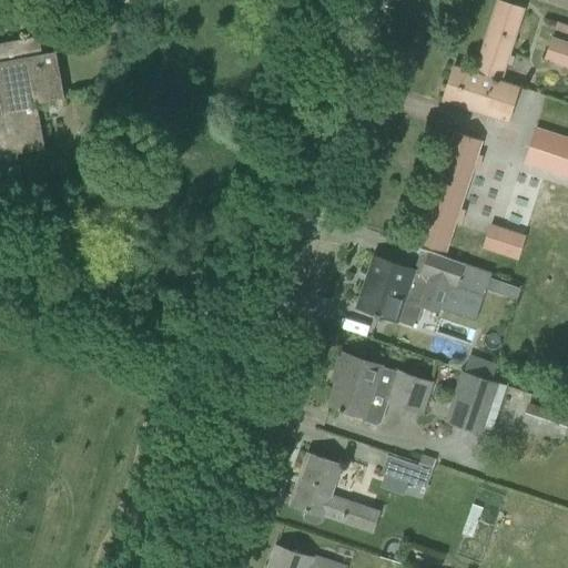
[(507,121),(518,87),(500,81),(525,9),(498,0),(475,72),(454,66),(443,101),(507,121)]
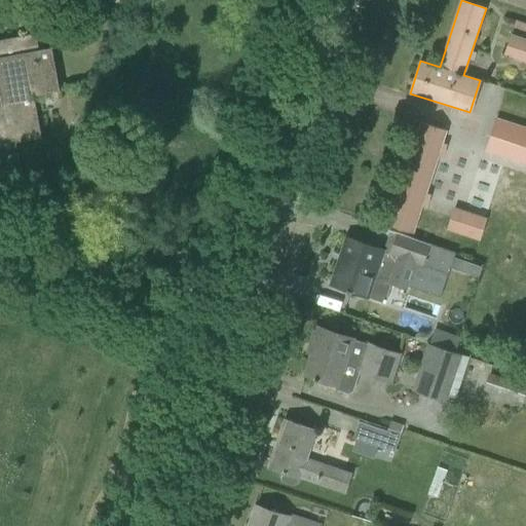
[(504,54),(525,61),(525,24),(516,21),(504,54)]
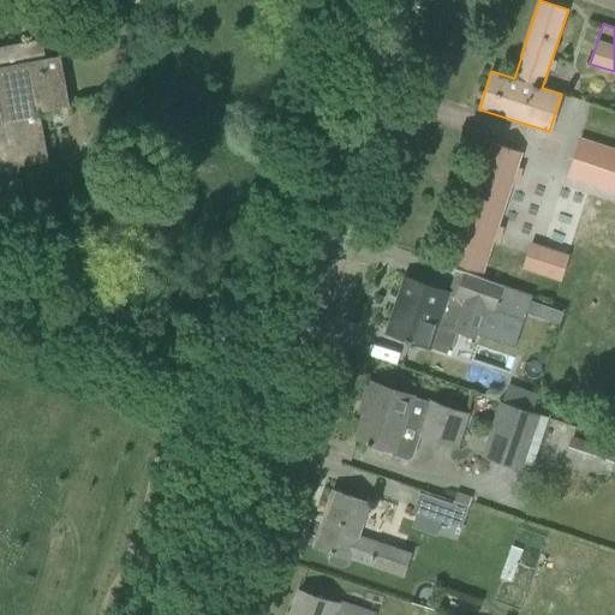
[(70,106),(61,55),(46,59),(42,40),(1,47),(1,52),(0,52),(0,207),(25,203),(18,166),(48,161),(40,112),(70,106)]
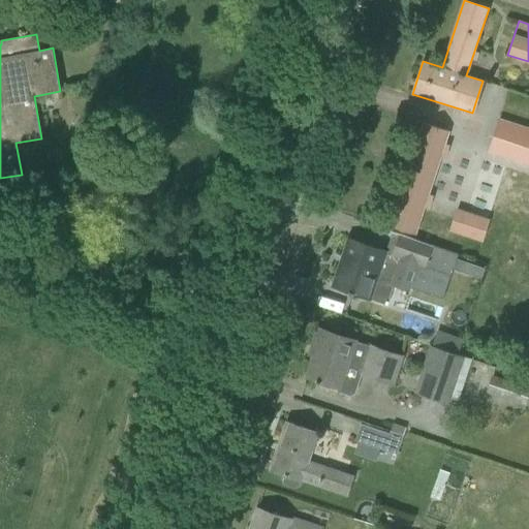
[(528,129),(499,120),(488,152),(528,164),(528,129)]
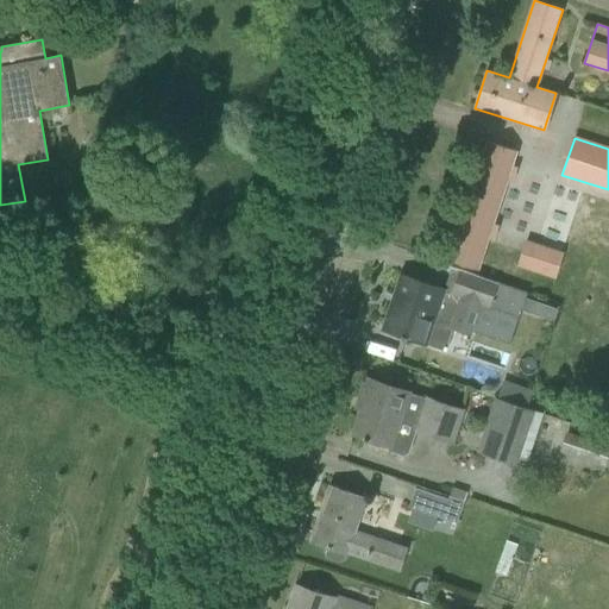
[(515,151),(489,143),(450,261),(477,270),(515,151)]
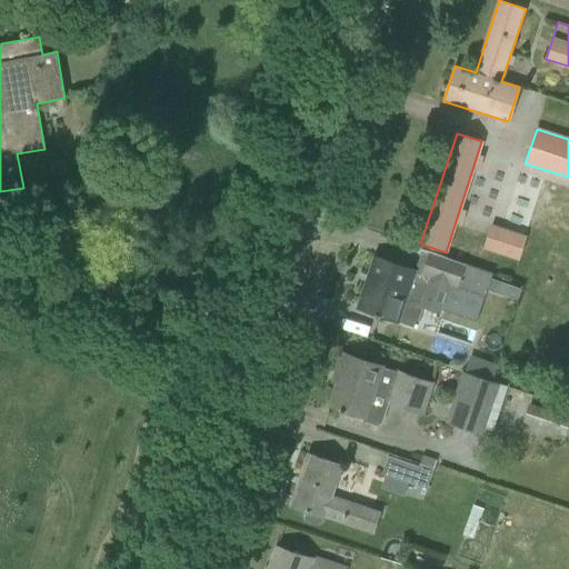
[(39,222),(57,230),(60,222),(42,215),(39,222)]
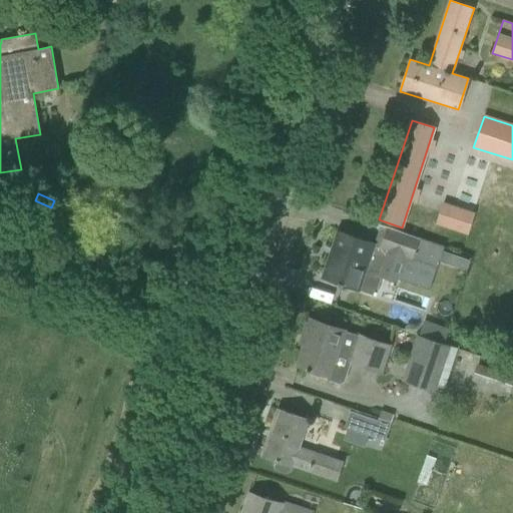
[(474,213),(443,203),(437,223),(468,233),(474,213)]
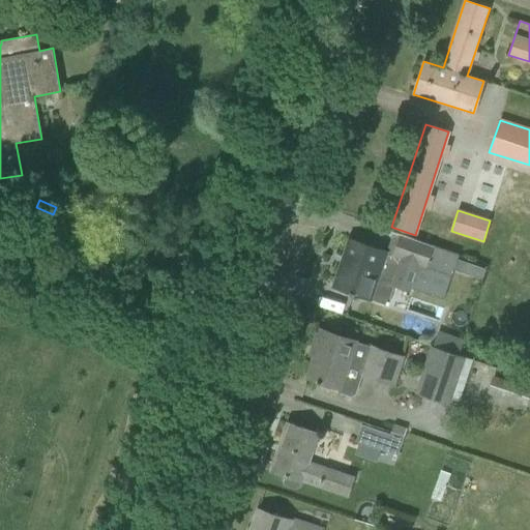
[(409,291),(410,288),(444,299),(459,255),(401,235),(393,255),(350,239),(344,257),(348,259),(339,287),(334,286),(333,287),(387,304),(393,286),(409,291)]
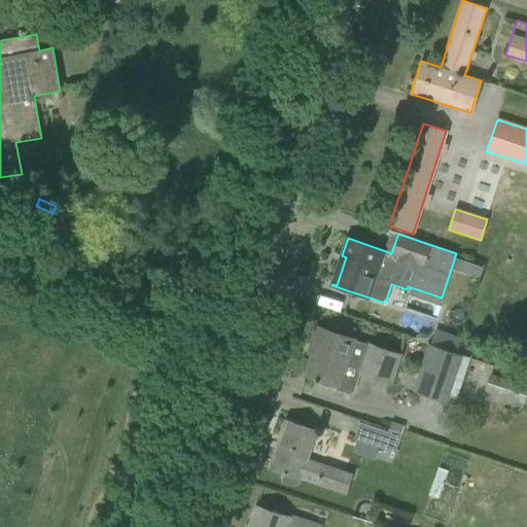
[(360,373),(391,383),(400,355),(317,327),(311,346),(316,347),(306,376),(337,386),(336,390),(350,394),(354,392),(360,373)]
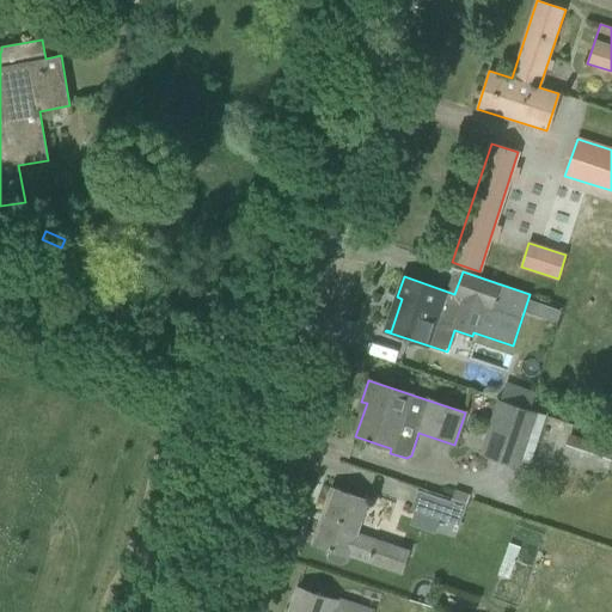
[(536,395),(521,389),(515,405),(531,410),(536,395)]
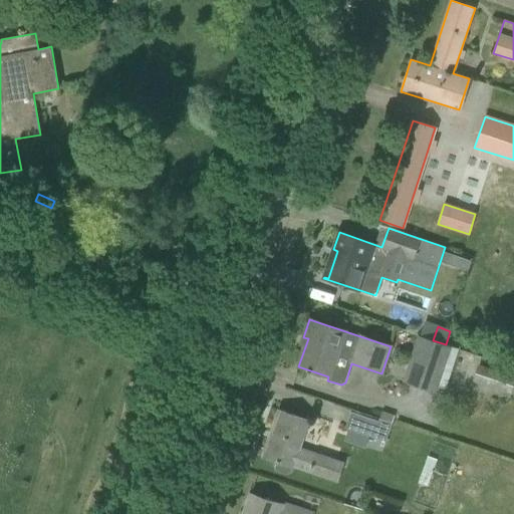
[(446,388),(459,349),(446,344),(433,340),(418,335),(403,381),(436,394),(439,384),(446,388)]
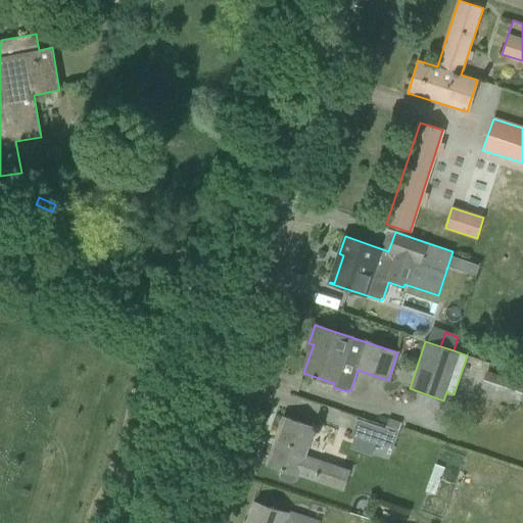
[(510,397),(520,401),(522,392),(522,385),(515,382),(518,375),(492,366),(490,372),(486,370),(480,388),(510,397)]
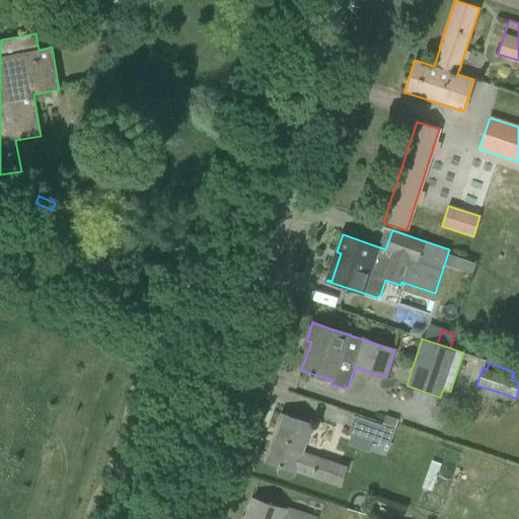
[(312,476),(340,486),(346,467),(318,458),(318,459),(302,453),(311,425),(282,415),(266,461),(280,466),(278,471),(280,475),(289,478),(293,476),(294,470),(296,471),(296,470),(312,475),(312,476)]
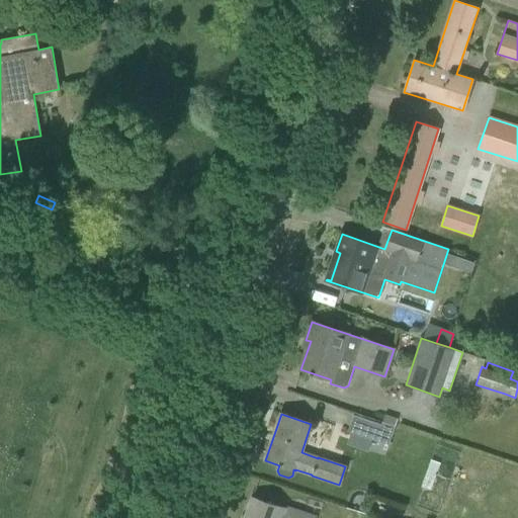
[(389,445),(394,429),(387,428),(353,416),(348,431),(389,445)]
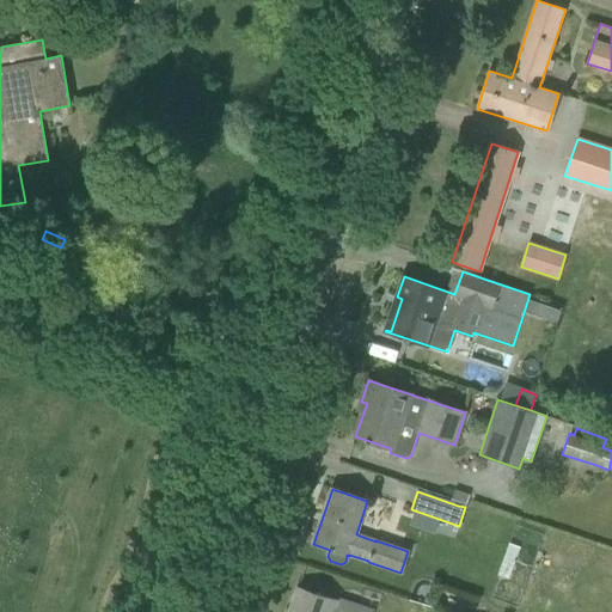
[(463,493),(458,506),(465,507),(470,495),(463,493)]
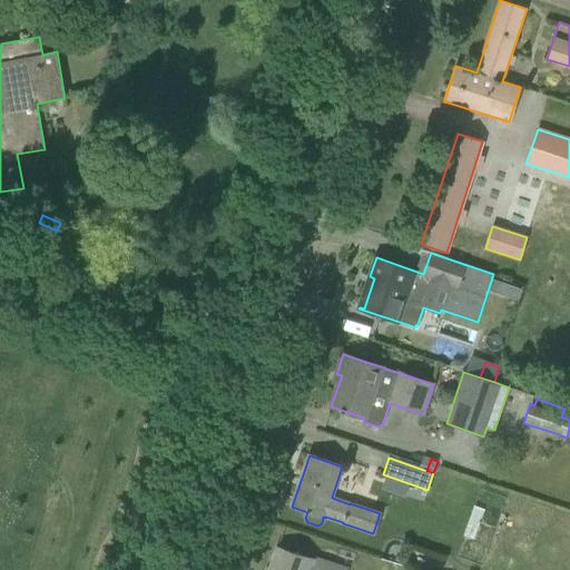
[(346,569),(347,568),(314,557),(313,560),(277,548),(269,569),(346,569)]
